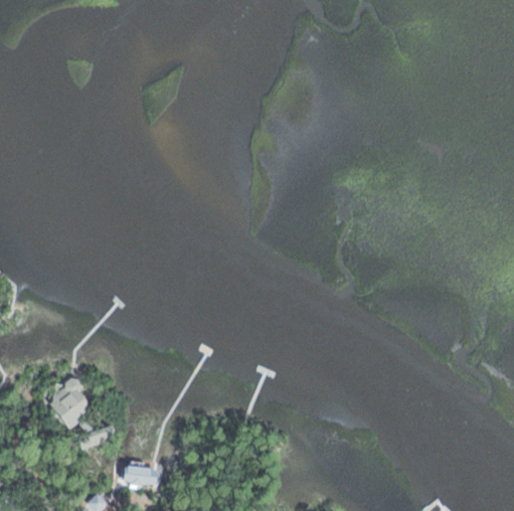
[(46,404),(69,432),(95,410),(78,393),(80,387),(77,381),(71,380),(66,382),(63,389),(46,404)]
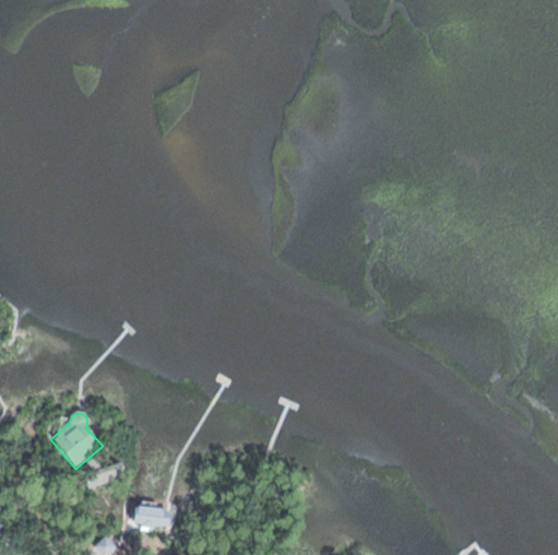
[(86,475),(92,491),(129,479),(123,463),(86,475)]
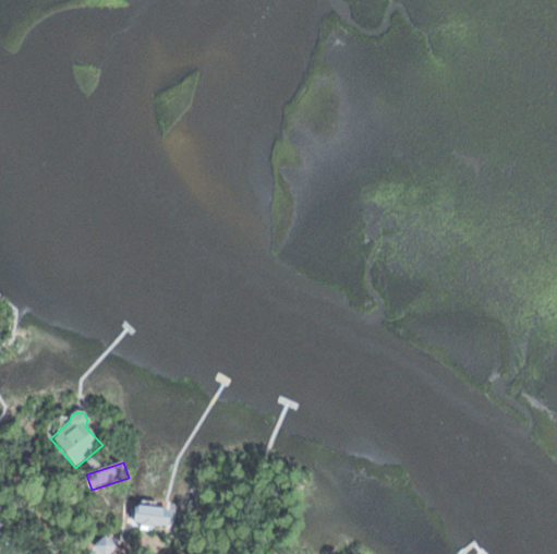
[(136,505),(172,509),(170,531),(133,527),(136,505)]
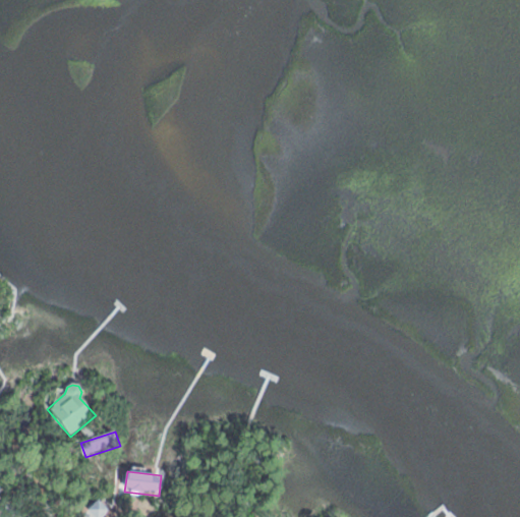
[(100,497),(113,513),(109,516),(90,516),(84,510),(100,497)]
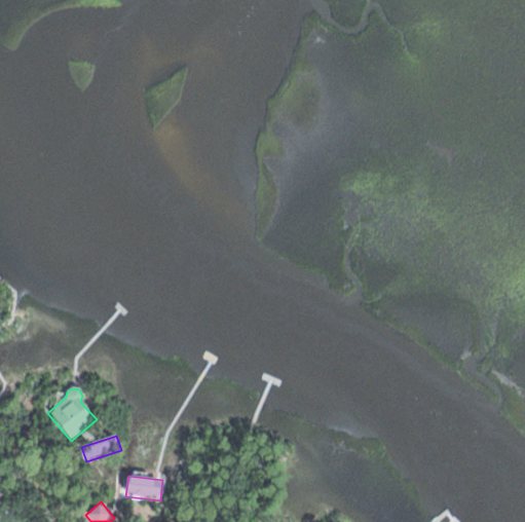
[(9,512),(12,514),(8,521),(6,521),(1,518),(6,510),(9,512)]
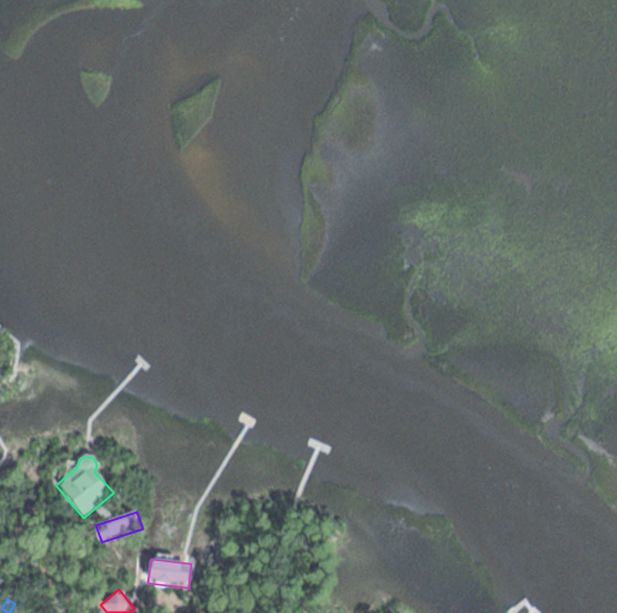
All buildings are outlined.
